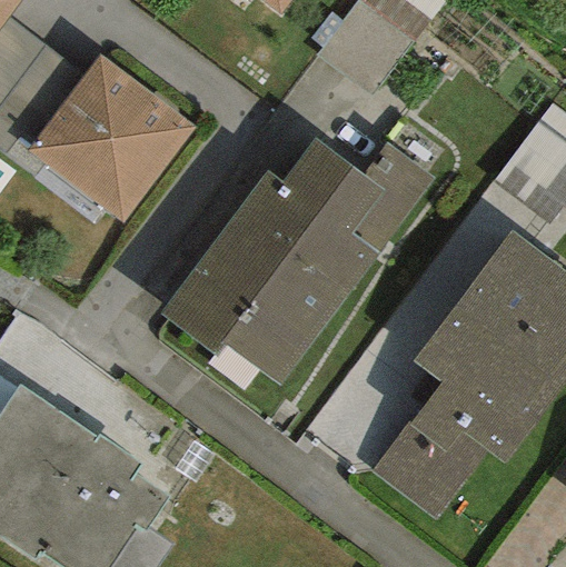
[(0,0),(0,27),(9,17),(21,0),(0,0)]
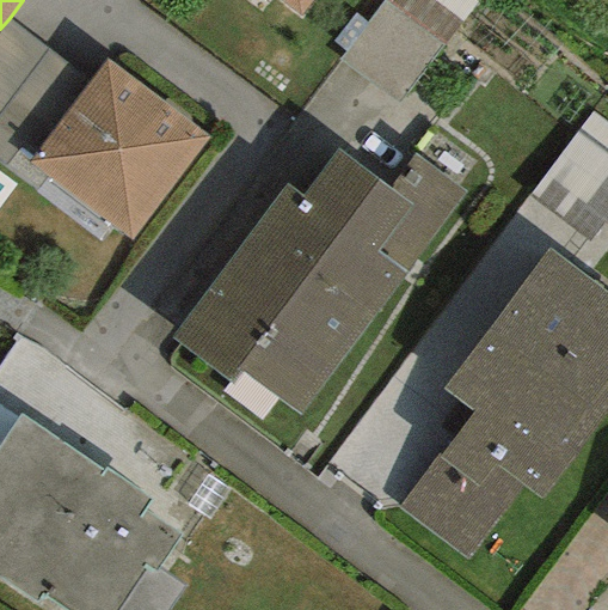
[(281,0),(301,14),(312,0),(281,0)]
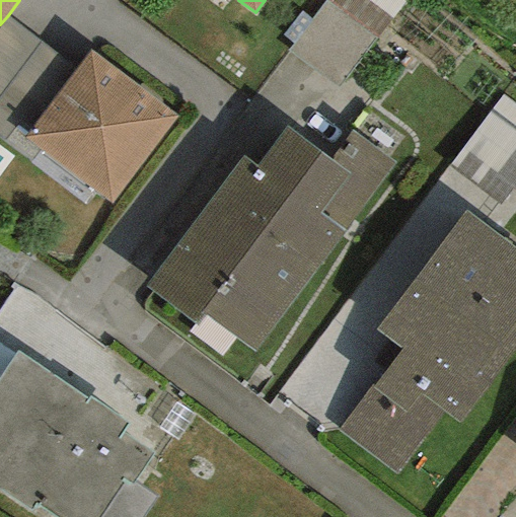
[(325,0),(298,39),(350,75),(402,0),(325,0)]
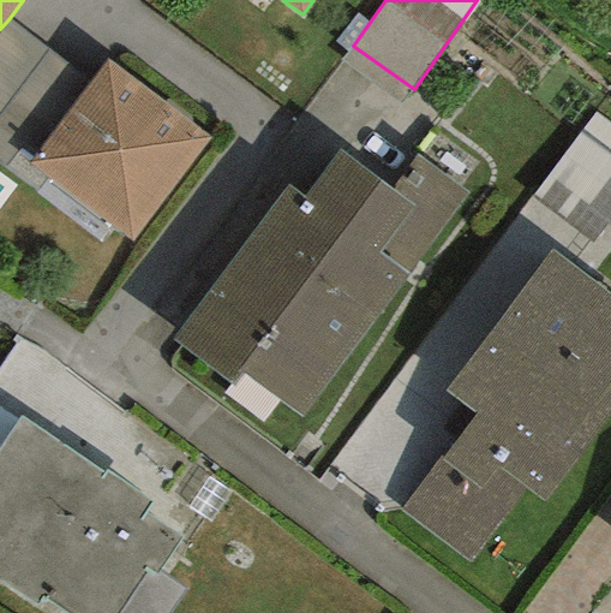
[(0,114),(49,49),(10,18),(0,29),(0,114)]
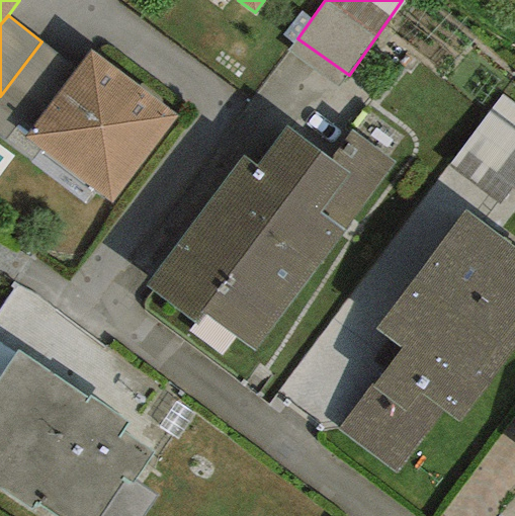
[(23,137),(76,68),(41,41),(0,96),(0,136),(15,148),(23,137)]
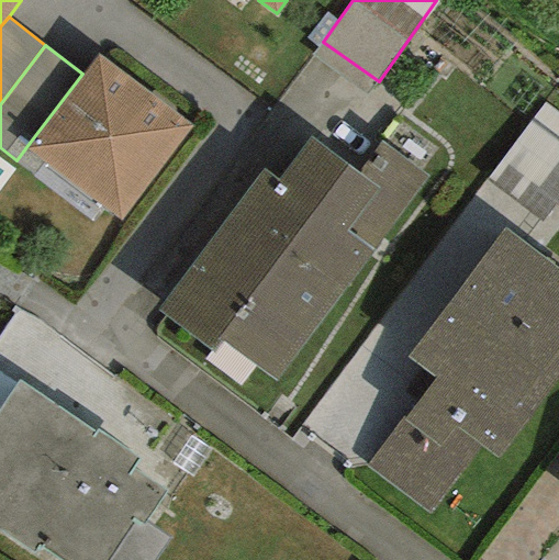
[(196,124),(100,51),(82,74),(25,148),(121,221),(196,124)]
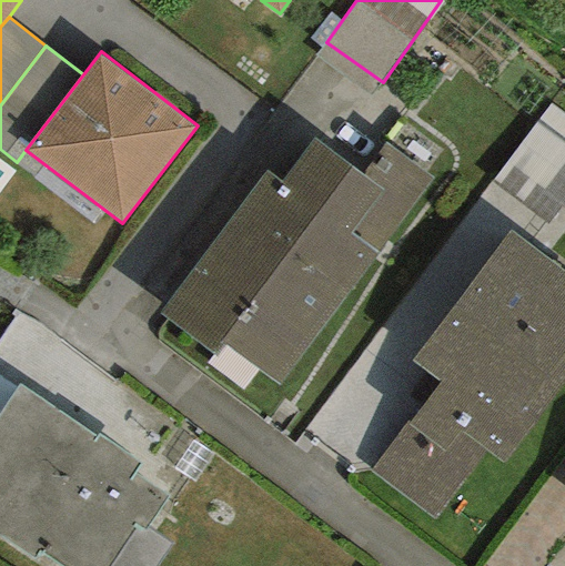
[(564,103),(553,95),(500,173),(564,216),(564,103)]
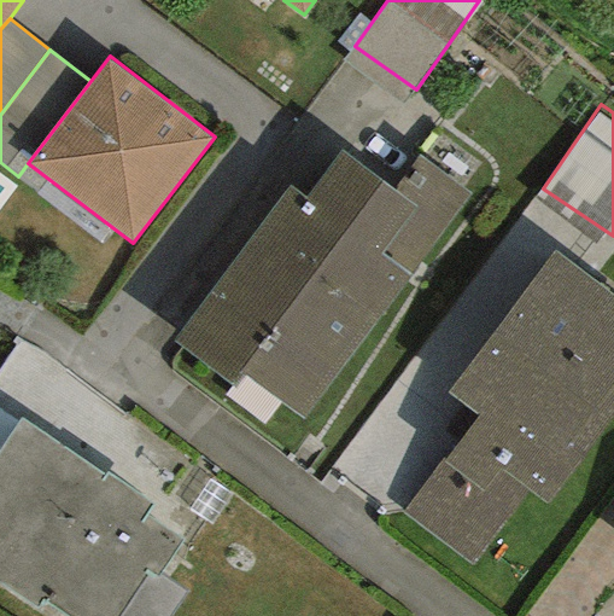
[(395,189),(341,149),(307,197),(291,185),(174,341),(237,388),(246,375),(304,418),(411,275),(381,254),(417,205),(395,189)]
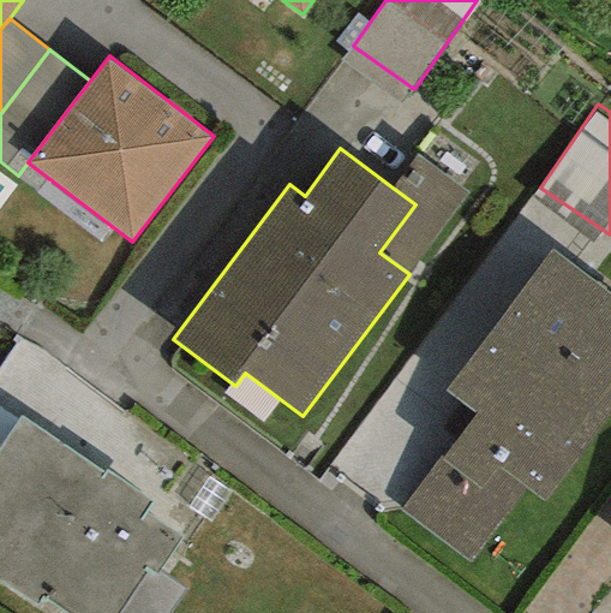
[(379,253),(409,274),(469,192),(418,154),(393,188),(415,204),(379,253)]
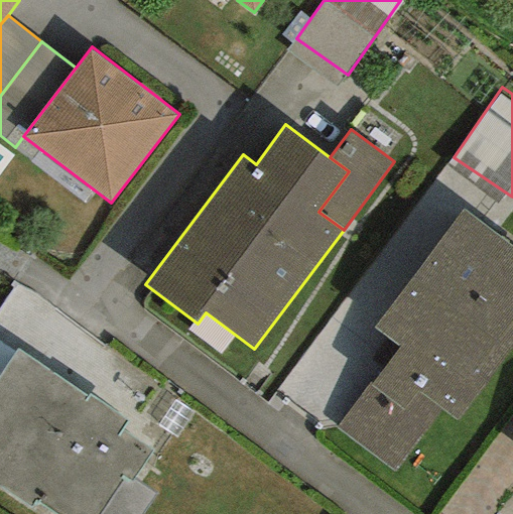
[(512,245),(464,209),(375,326),(399,346),(337,426),(395,469),(441,407),(459,420),(512,344),(512,245)]
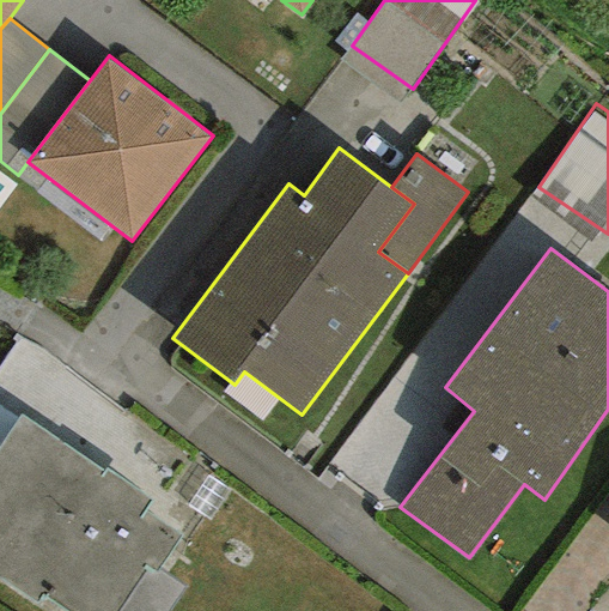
[(145,508),(152,498),(109,470),(105,473),(23,418),(0,451),(0,573),(37,598),(43,591),(74,610),(115,610),(147,563),(158,572),(183,533),(145,508)]
